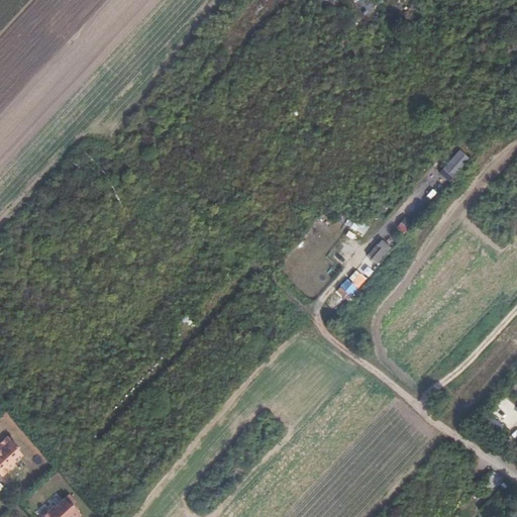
[(458,150),(438,174),(449,183),(470,160),(458,150)]
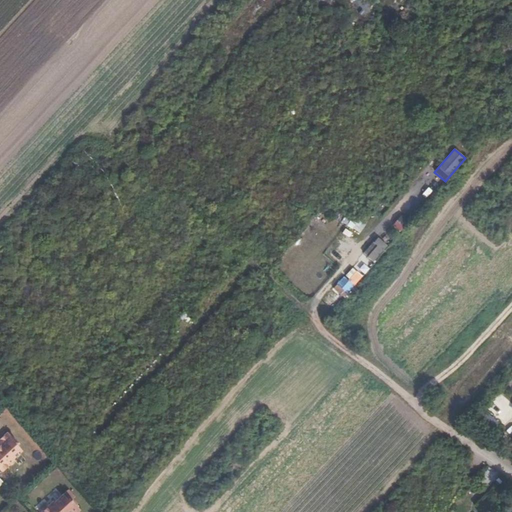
[(342,226),(362,232),(366,221),(345,215),(342,226)]
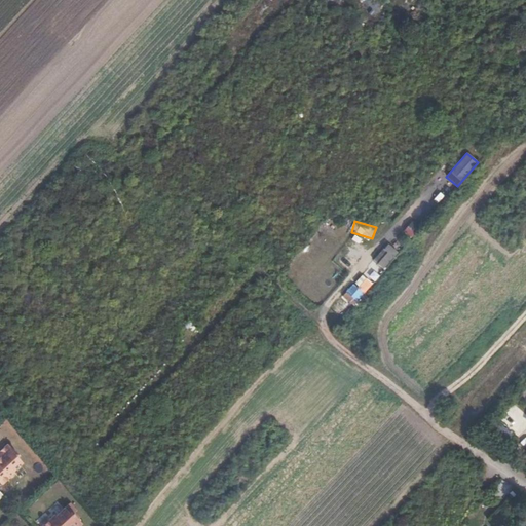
[(412,238),(417,231),(409,225),(404,231),(412,238)]
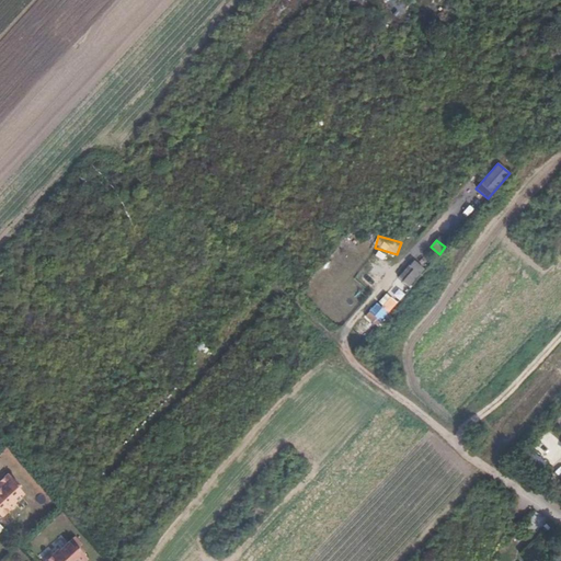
[(410,287),(424,267),(412,259),(398,278),(410,287)]
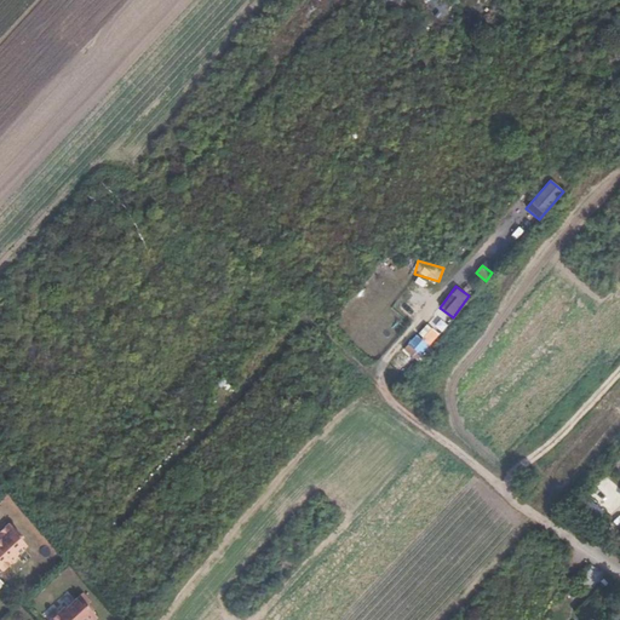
[(438,331),(446,321),(438,315),(431,325),(438,331)]
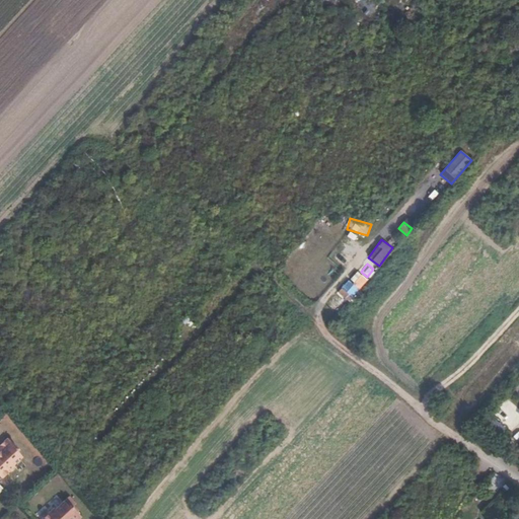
[(305,288),(312,272),(305,269),(298,284),(305,288)]
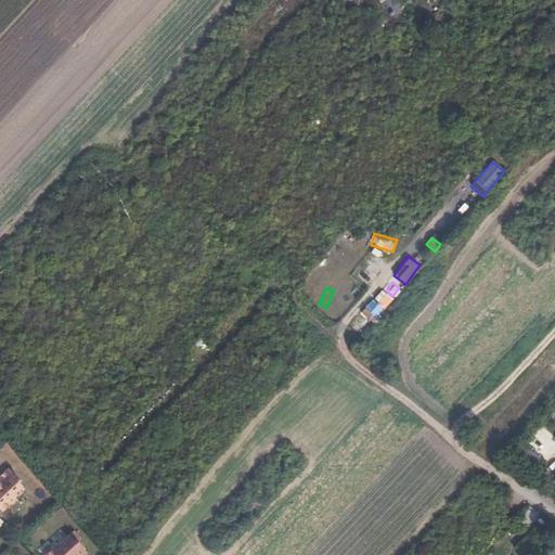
[(381,288),(361,312),(372,322),(392,298),(381,288)]
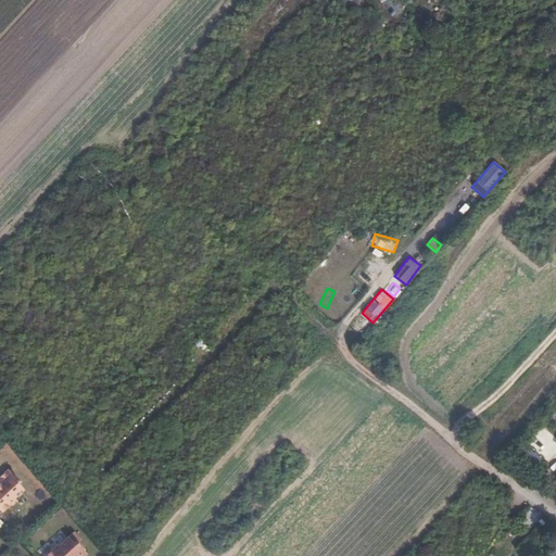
[(0,508),(2,510),(15,498),(14,497),(24,489),(19,482),(20,481),(8,468),(0,475),(0,508)]
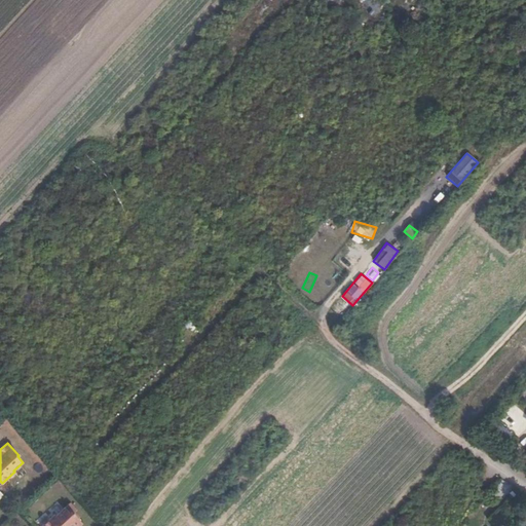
[(78,525),(82,523),(71,511),(70,513),(64,506),(55,515),(54,514),(42,525),(78,525)]
